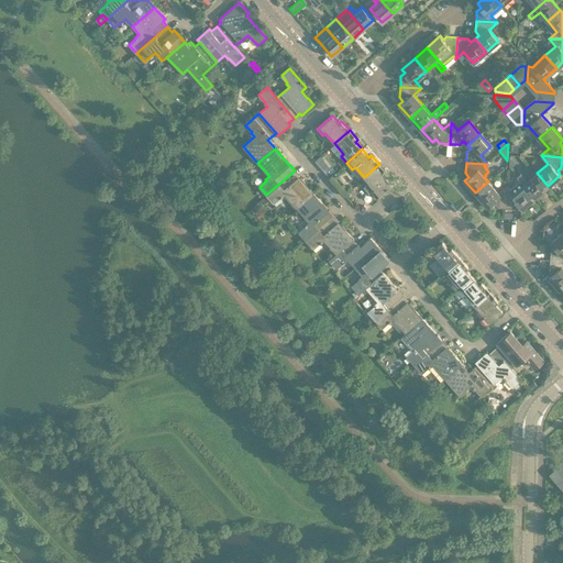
[(385,176),(387,174),(379,164),(364,177),(368,183),(363,186),(370,192),(371,191),(376,197),(392,184),(385,176)]
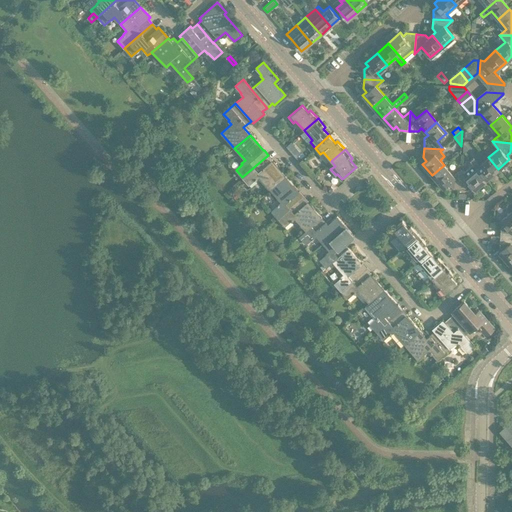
[(272,161),(272,160),(268,155),(242,177),(249,185),(255,179),(256,181),(260,178),(270,190),(285,176),(272,161)]
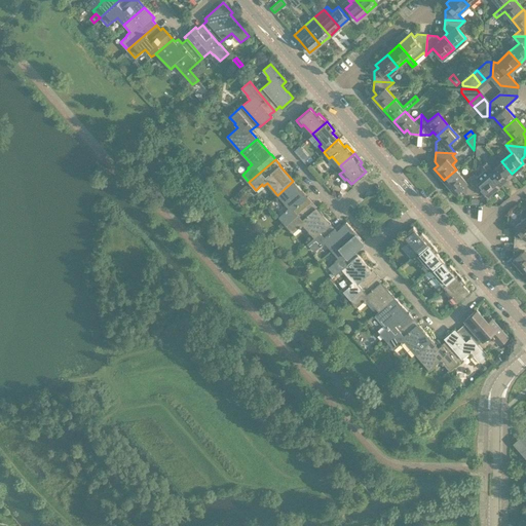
[(501,161),(493,168),(487,161),(483,164),(490,172),(500,184),(512,174),(501,161)]
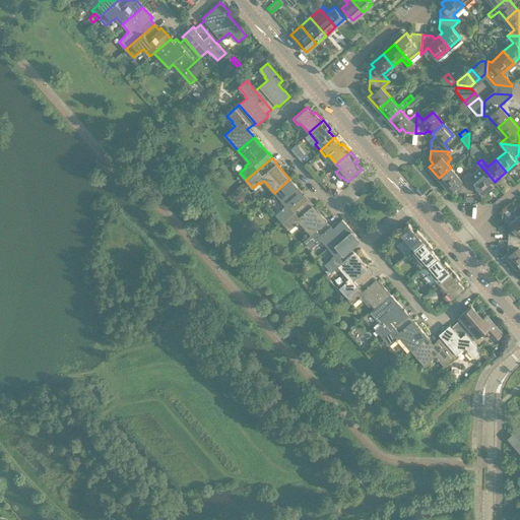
[(482,192),(495,182),(484,170),(480,166),(470,175),(467,171),(466,191),(475,192),(478,189),(482,192)]
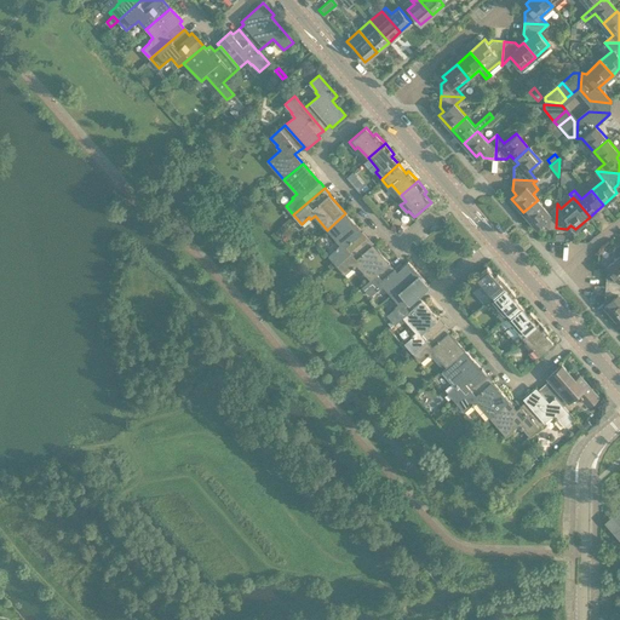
[(557,204),(549,212),(538,200),(523,212),(535,227),(540,223),(544,227),(556,228),(557,204)]
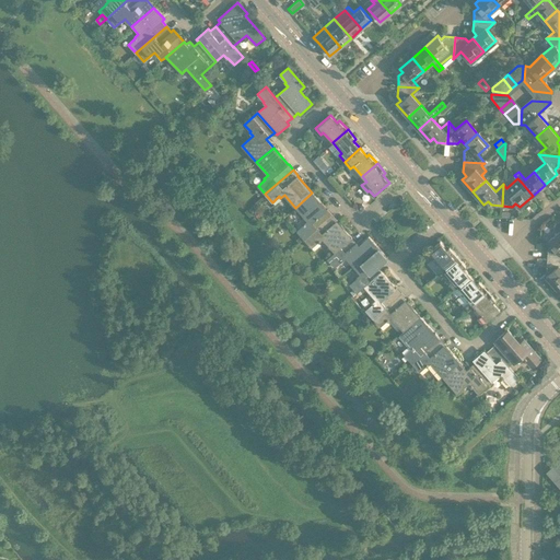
[(327,209),(327,210),(312,193),(295,208),(306,221),(303,224),(296,231),(301,235),(302,237),(304,240),(333,214),(327,209)]
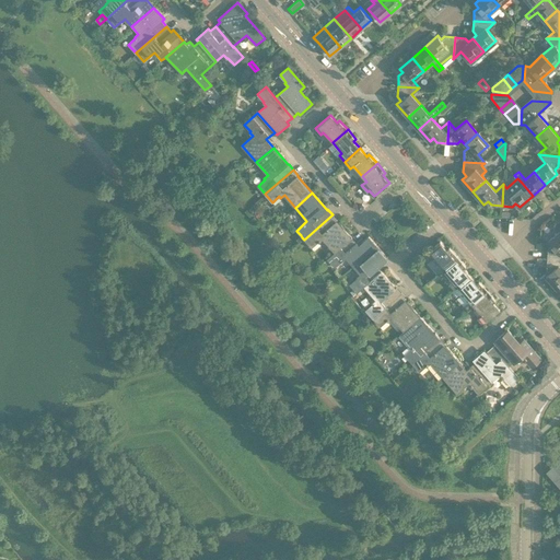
[(337,221),(333,214),(304,240),(311,247),(318,242),(319,243),(323,240),(334,253),(335,253),(351,237),(337,221)]
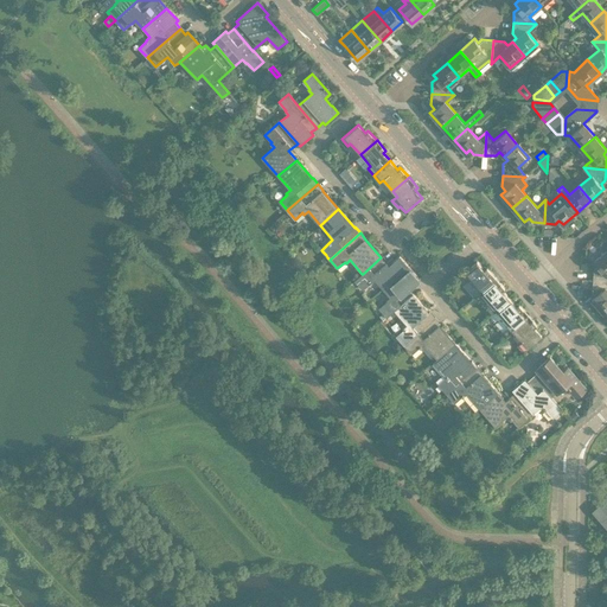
[(606,249),(594,261),(598,266),(593,269),(592,280),(606,281),(606,249)]
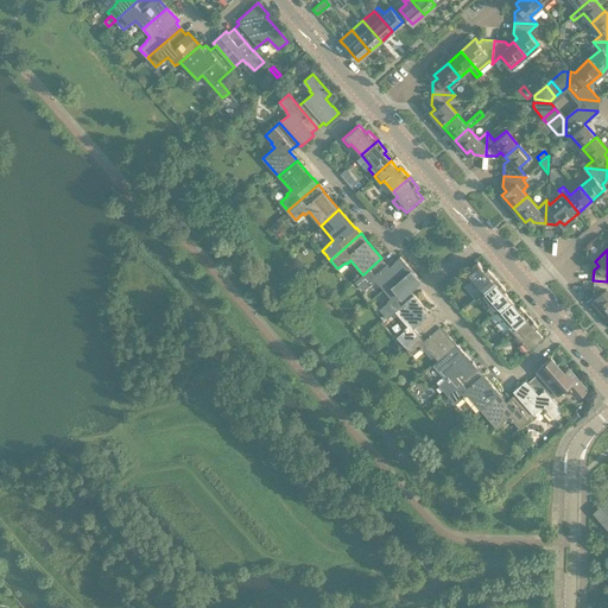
[(382,289),(409,266),(400,257),(388,266),(381,258),(363,274),(362,274),(355,280),(363,290),(371,283),(372,284),(375,280),(382,289)]
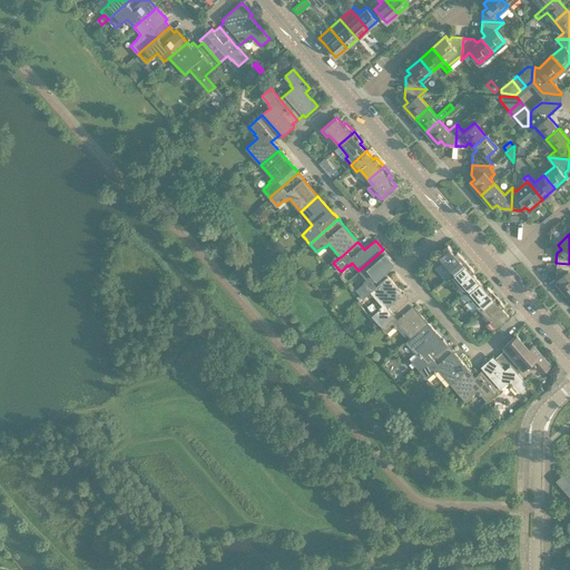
[(457,251),(454,253),(448,245),(432,259),(438,265),(440,263),(450,274),(465,261),(457,251)]
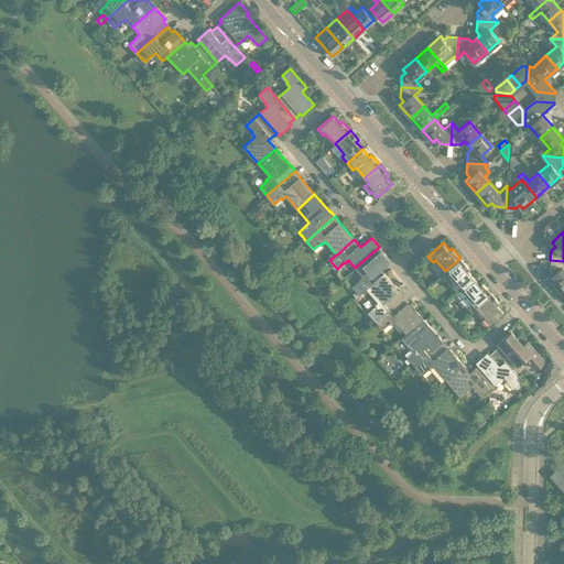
[(377,266),(387,257),(379,247),(355,268),(361,275),(358,279),(359,280),(351,286),(356,291),(357,292),(359,294),(366,289),(383,273),(377,266)]
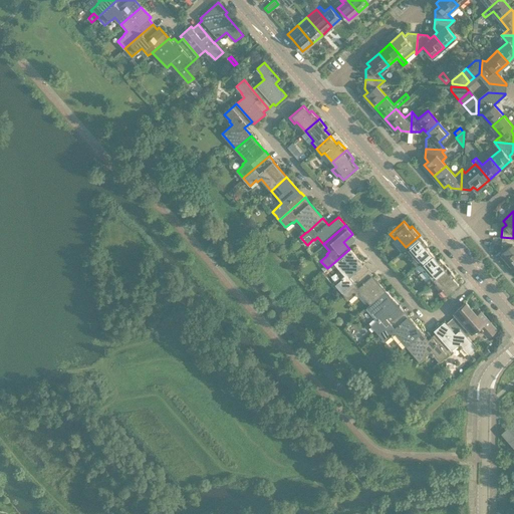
[(425,246),(428,244),(420,235),(406,247),(415,257),(412,259),(417,265),(431,252),(425,246)]
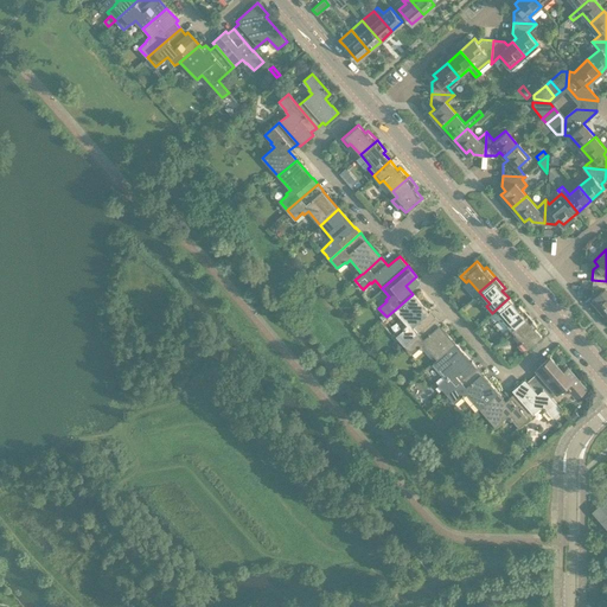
[(606,288),(606,289),(606,288),(606,281),(592,280),(592,291),(595,295),(590,299),(604,313),(606,308),(606,288)]
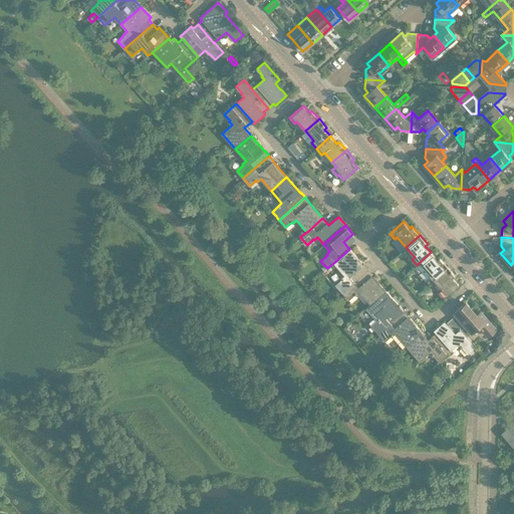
[(363,264),(362,264),(349,249),(333,263),(344,275),(340,278),(341,279),(335,284),(341,292),(367,269),(363,264)]
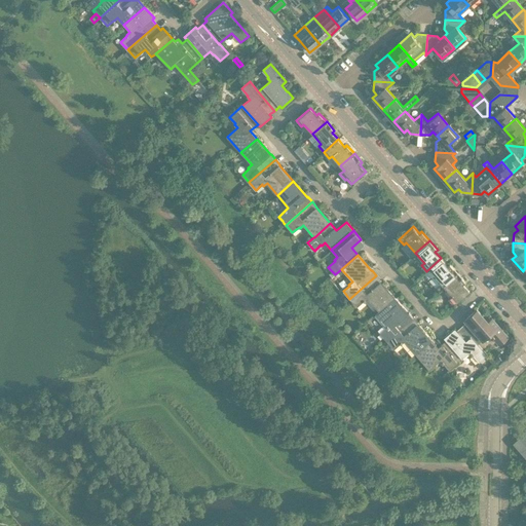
[(450,263),(447,265),(441,258),(426,271),(431,277),(435,274),(443,285),(457,272),(450,263)]
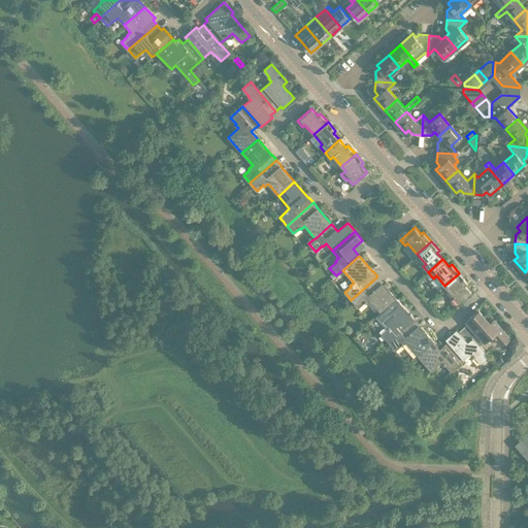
[(465,285),(467,283),(459,273),(444,286),(454,296),(452,299),(456,304),(471,292),(465,285)]
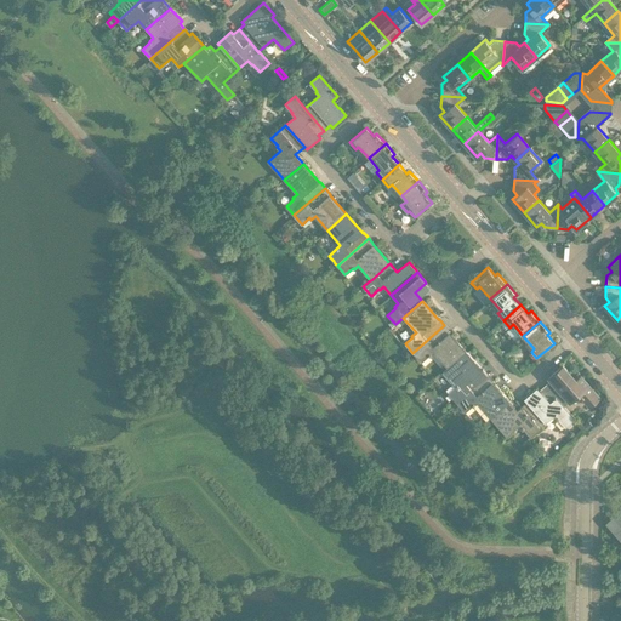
[(449,331),(444,325),(412,353),(421,362),(428,355),(429,357),(434,353),(446,368),(466,351),(449,331)]
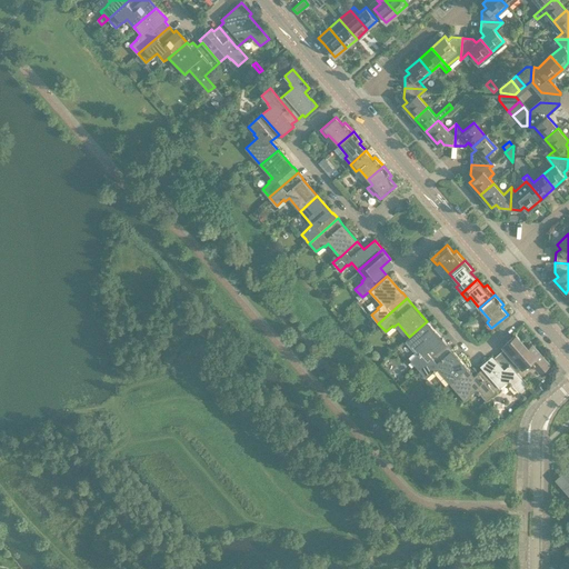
[(441,339),(427,321),(409,337),(406,340),(419,355),(411,361),(418,369),(447,343),(442,338),(441,339)]
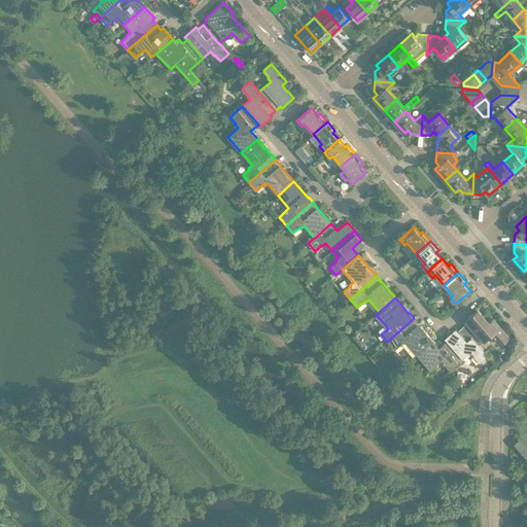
[(483,316),(478,310),(465,320),(467,322),(463,326),(480,345),(492,335),(494,338),(495,338),(501,344),(508,338),(492,319),(488,323),(483,316)]
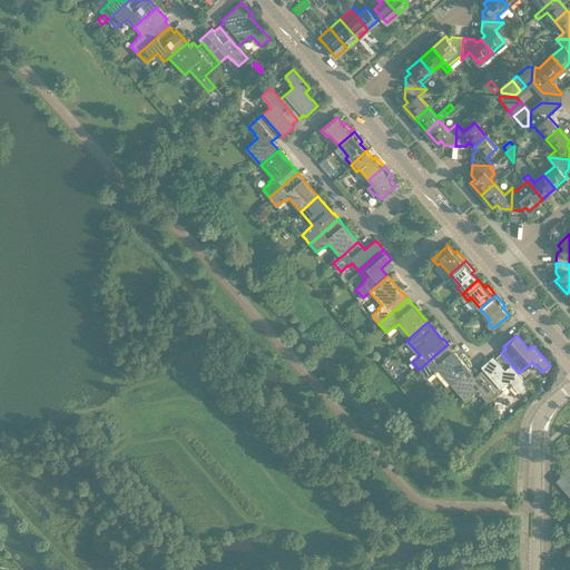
[(452,351),(452,350),(448,344),(419,370),(426,379),(433,372),(434,373),(438,370),(450,383),(468,367),(452,351)]
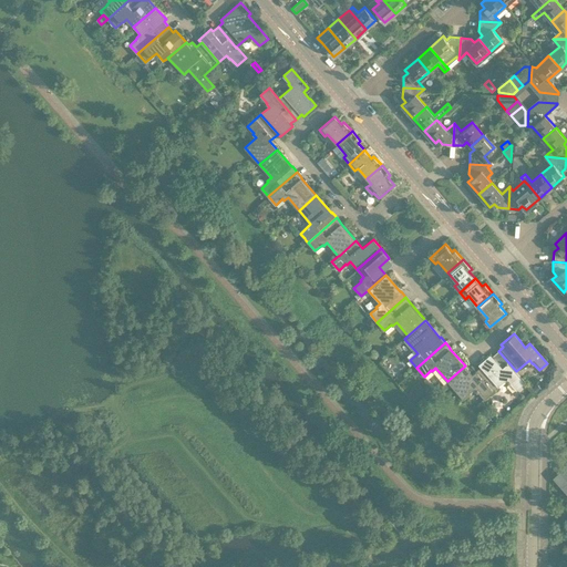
[(525,382),(516,371),(498,351),(493,356),(491,353),(478,364),(481,367),(498,387),(505,380),(509,384),(509,383),(516,390),(525,382)]
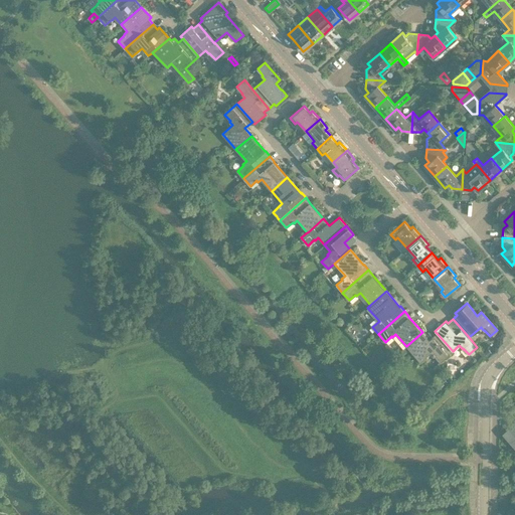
[(437,333),(428,340),(422,332),(406,346),(419,362),(430,353),(433,356),(434,355),(440,362),(453,351),(437,333)]
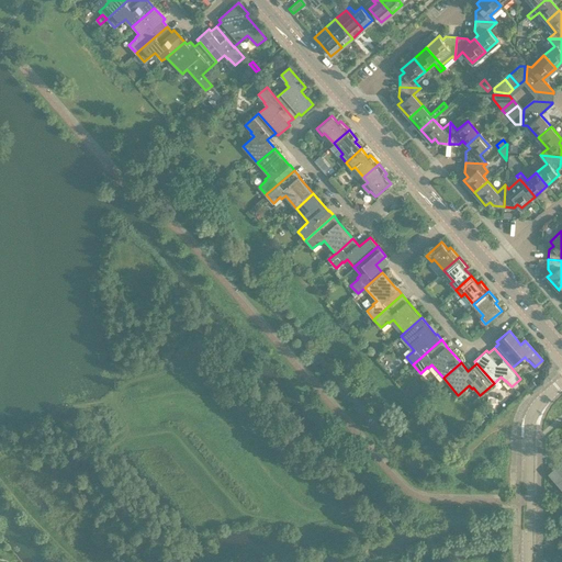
[(415,393),(411,396),(415,402),(419,397),(415,393)]
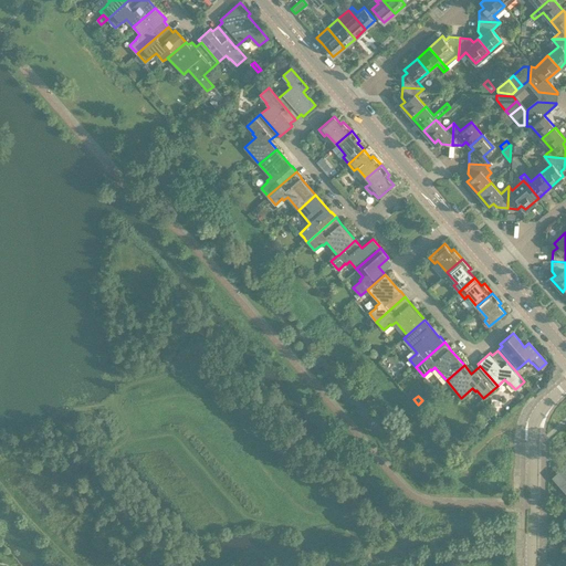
[(454,441),(457,444),(461,449),(467,444),(459,437),(454,441)]
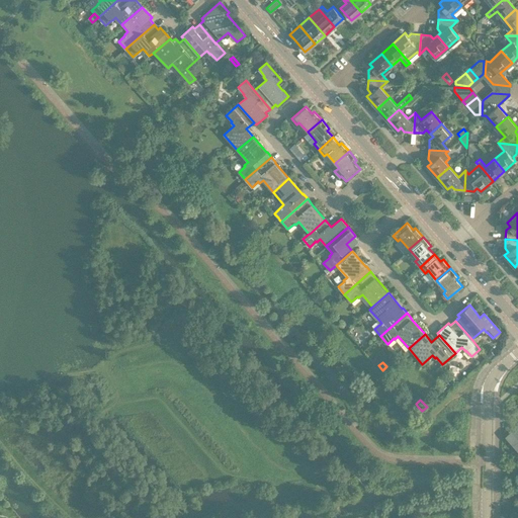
[(517,416),(517,427),(517,426),(505,436),(512,444),(513,444),(517,449),(517,413),(517,415),(517,416)]
